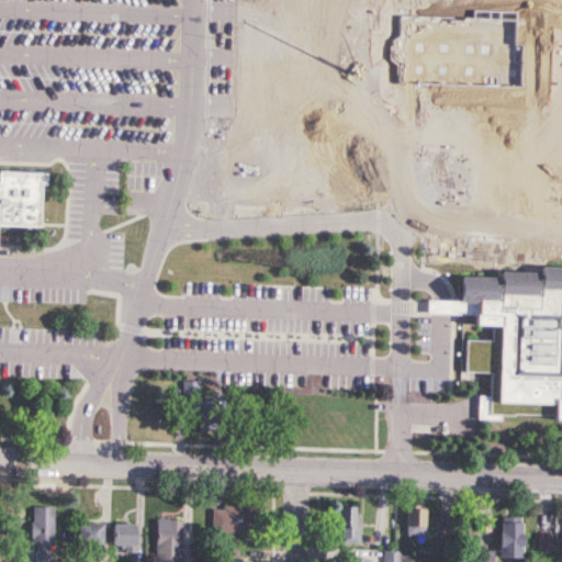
[(551,59),(528,59),(528,80),(551,80),(551,59)]
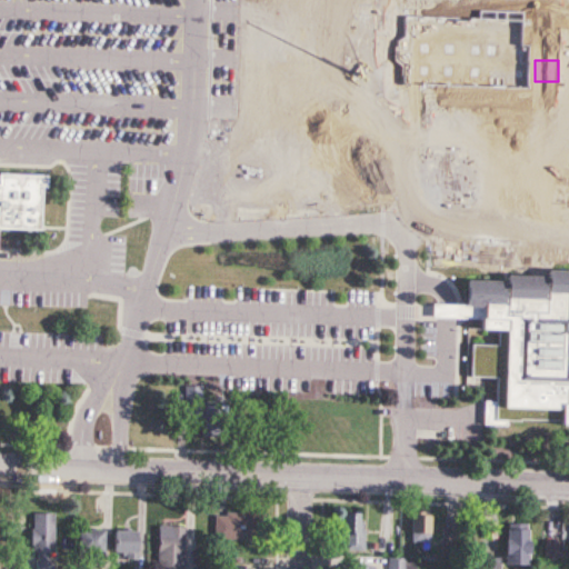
[(0,227),(41,228),(43,172),(0,171),(0,227)]
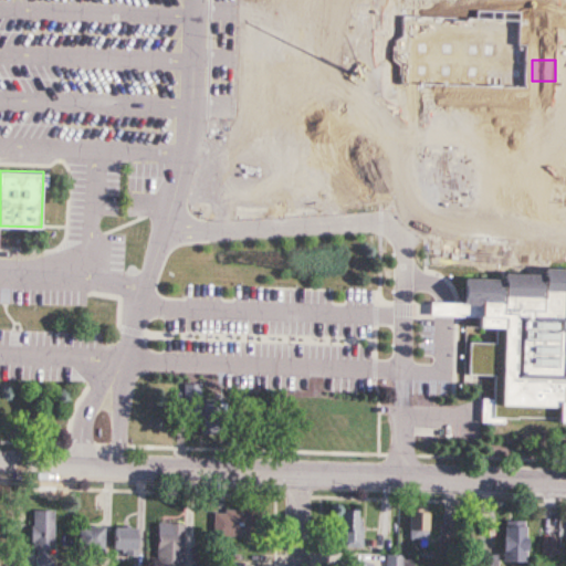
[(481,425),(506,423),(507,421),(565,419),(565,321),(565,295),(565,266),(543,268),(541,272),(502,273),(501,278),(461,279),(462,302),(430,303),(430,317),(464,316),(465,385),(480,388),(481,425)]
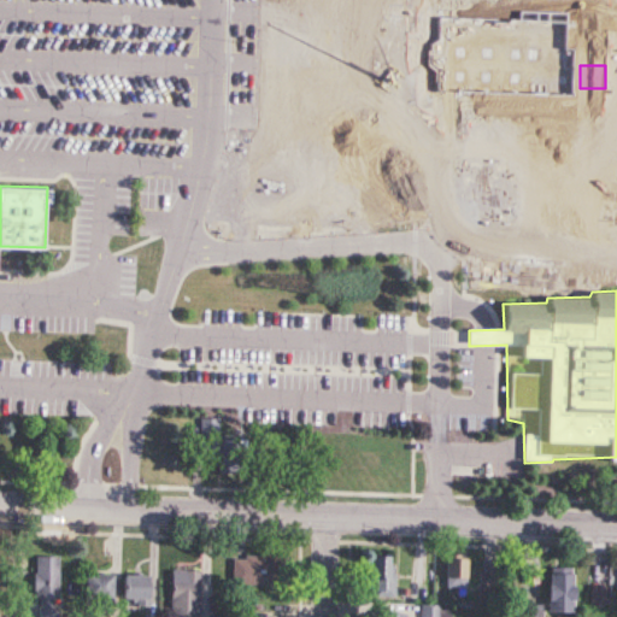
[(199,419),(199,457),(219,457),(219,466),(233,466),(233,446),(221,447),(219,418),(199,419)]
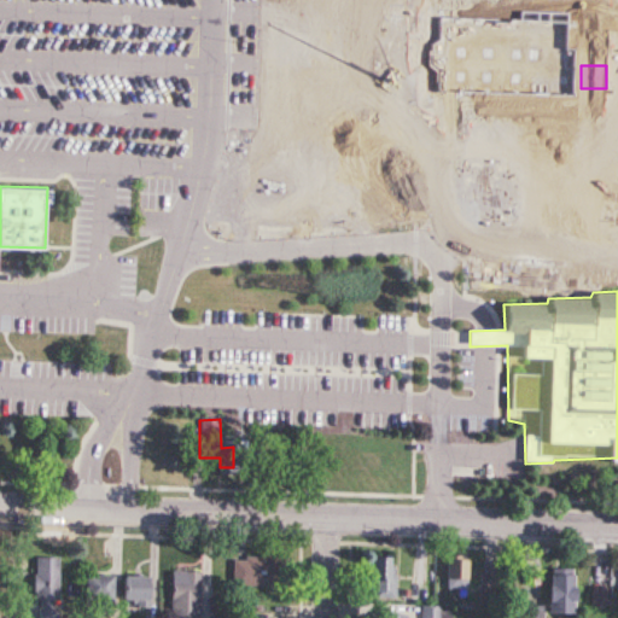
[(392,449),(350,449),(350,474),(392,474),(392,449)]
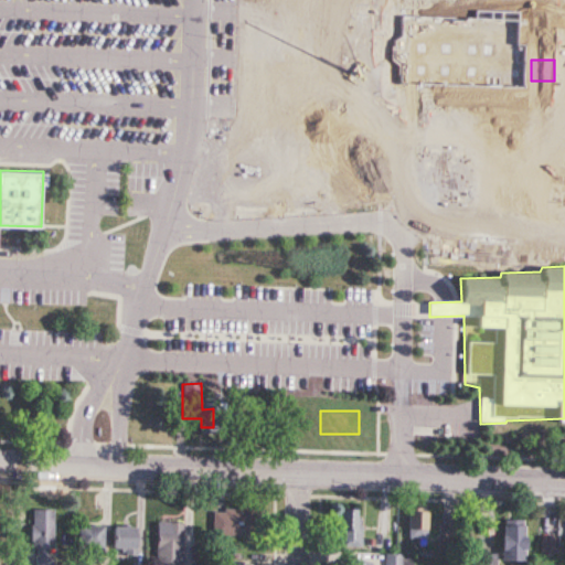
[(361,509),(341,509),(341,546),(361,546),(361,509)]
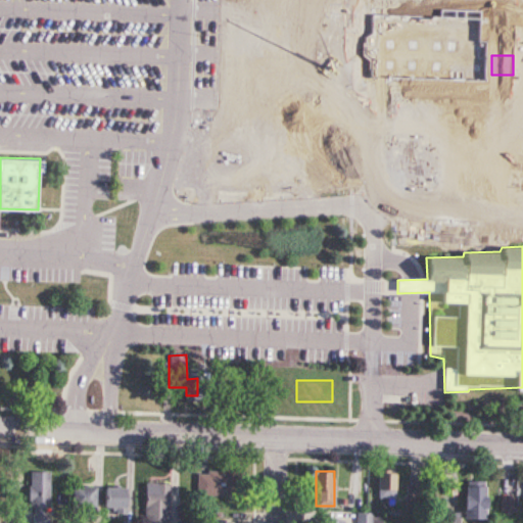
[(50,522),(50,472),(30,472),(29,522),(50,522)]
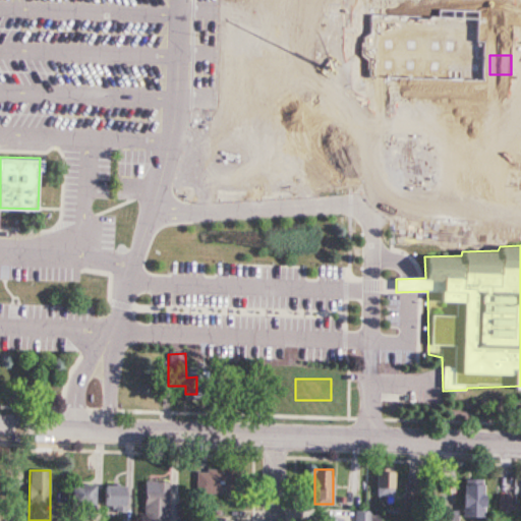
[(231,495),(231,470),(196,470),(196,495),(231,495)]
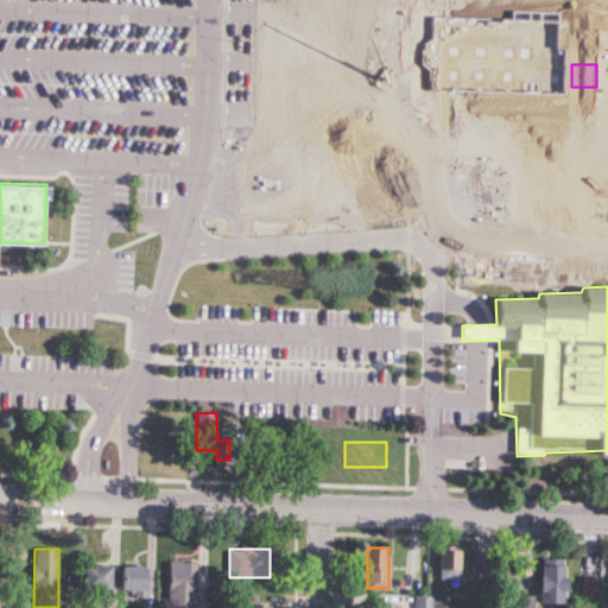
[(439,580),(460,580),(460,549),(439,549),(439,580)]
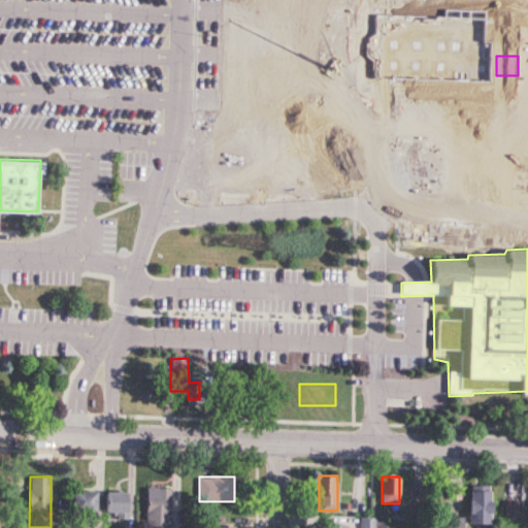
[(490,523),(490,486),(468,486),(468,523),(490,523)]
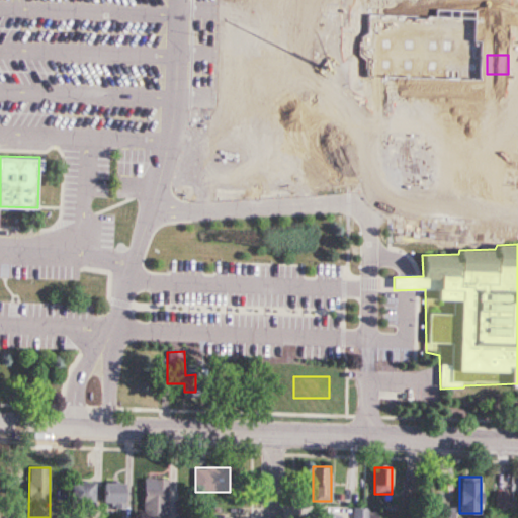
[(167,517),(169,479),(145,478),(143,517),(142,517),(131,517),(130,517),(167,517)]
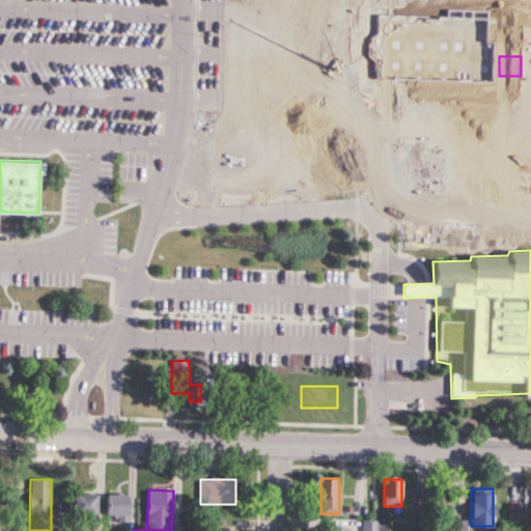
[(95,494),(71,494),(71,518),(95,518),(95,494)]
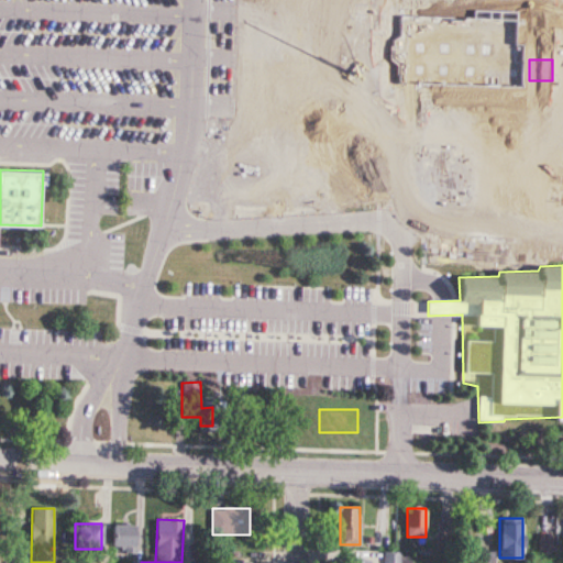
[(136,525),(112,525),(112,552),(136,552),(136,525)]
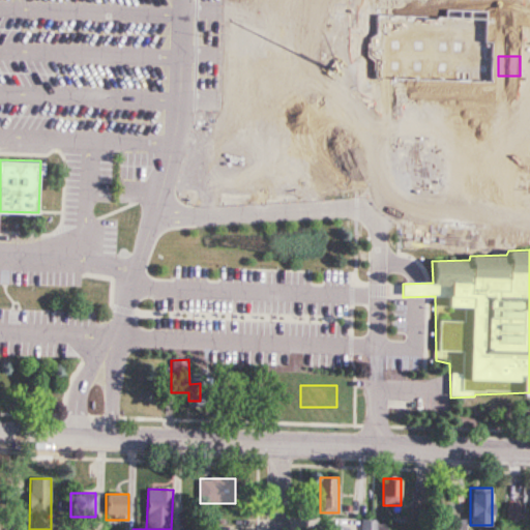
[(213,529),(241,529),(241,512),(213,512),(213,529)]
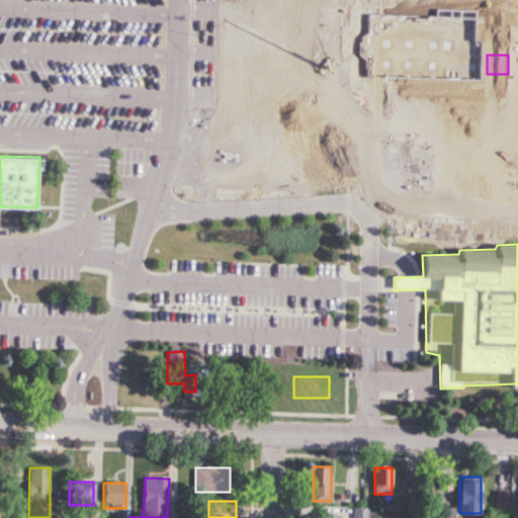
[(367,509),(354,509),(354,517),(376,517),(377,517),(367,517),(367,509)]
